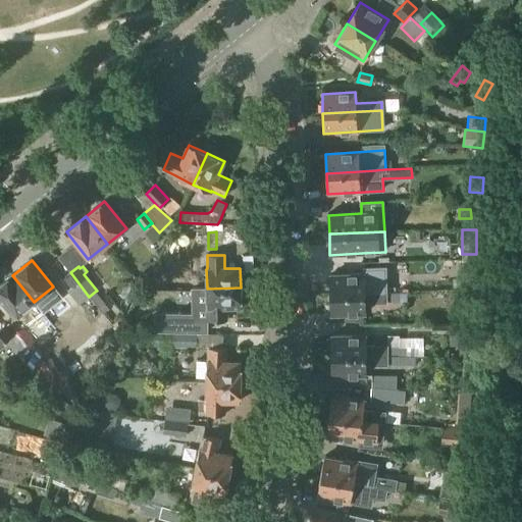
[(70,273),(62,279),(81,303),(89,297),(70,273)]
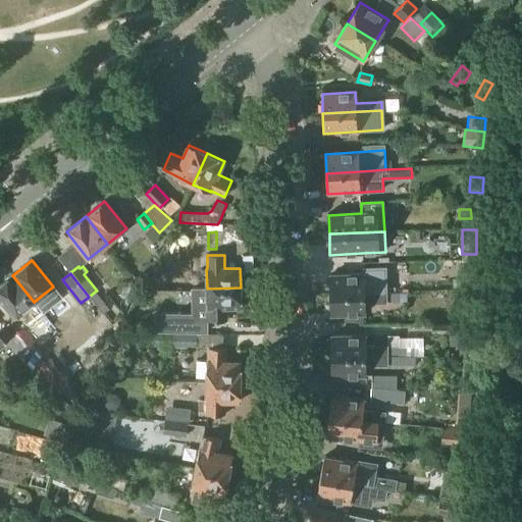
[(365,285),(365,274),(330,275),(330,296),(389,295),(388,285),(365,285)]
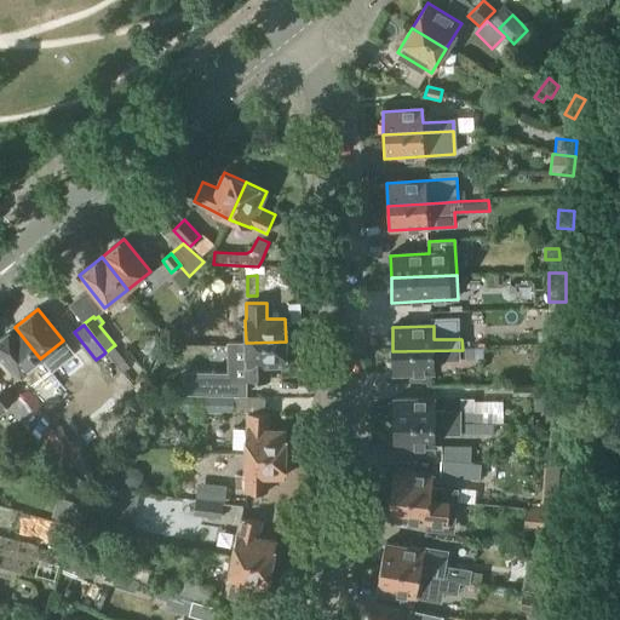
[(50,371),(40,359),(15,327),(0,338),(0,354),(18,377),(28,389),(50,371)]
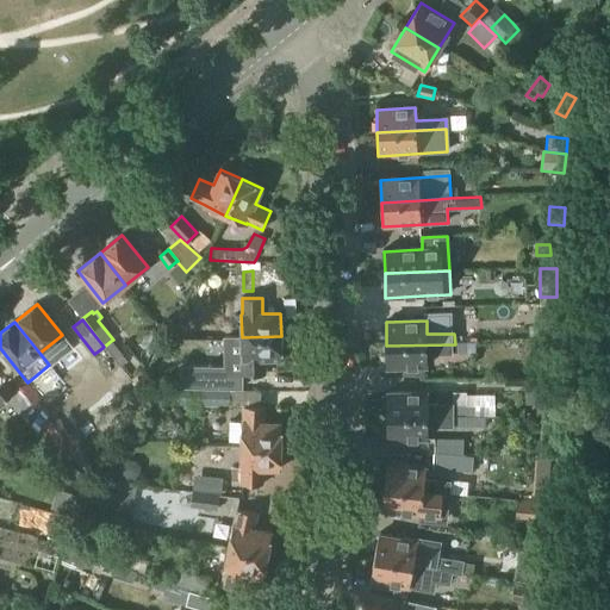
[(265,375),(265,360),(281,359),(281,336),(242,337),(242,360),(243,360),(243,375),(265,375)]
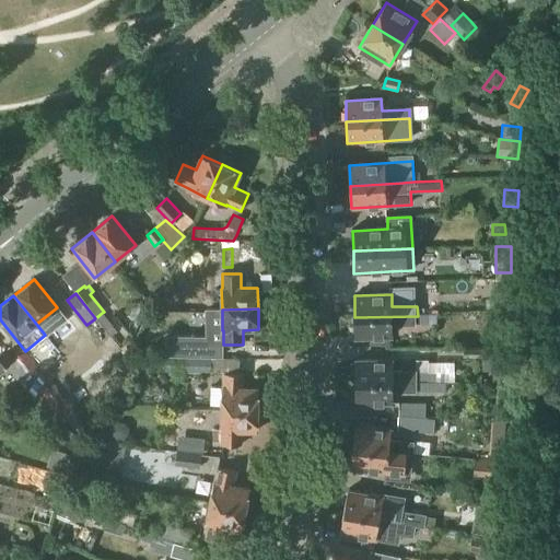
[(418,316),(354,317),(356,338),(392,337),(392,325),(418,326),(418,316)]
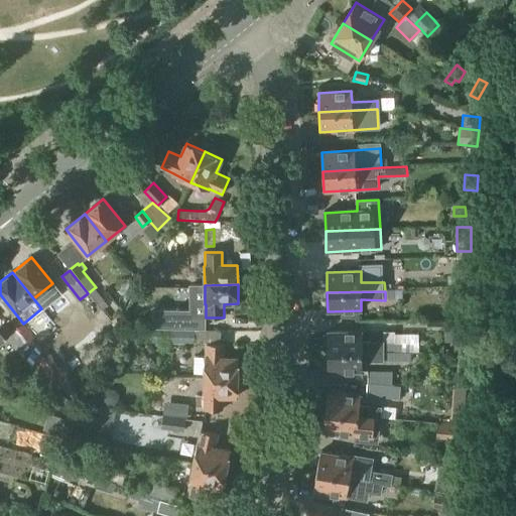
[(454,342),(454,355),(459,356),(468,356),(469,323),(444,321),(444,342),(454,342)]
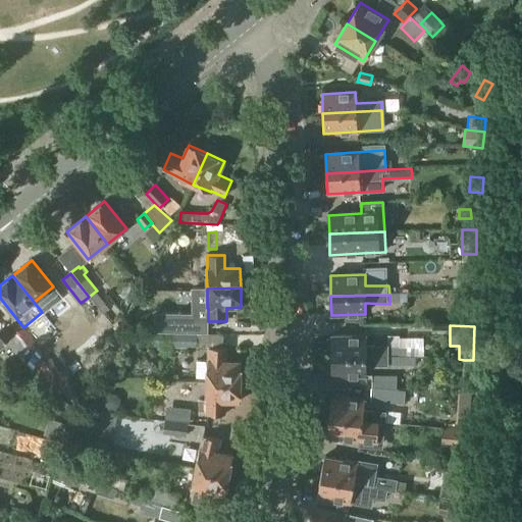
[(0,346),(12,336),(4,326),(0,329),(0,346)]
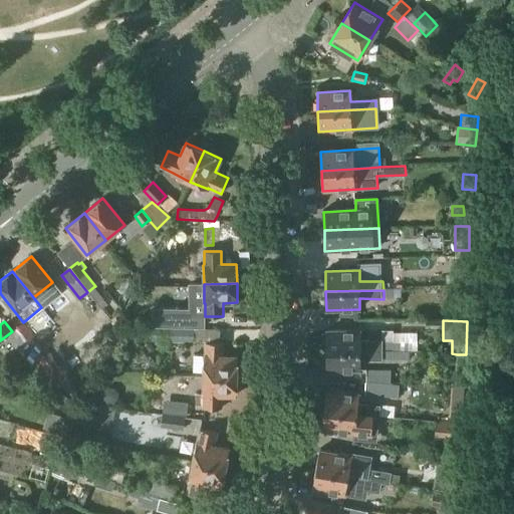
[(194,329),(169,327),(152,327),(152,342),(193,343),(194,329)]
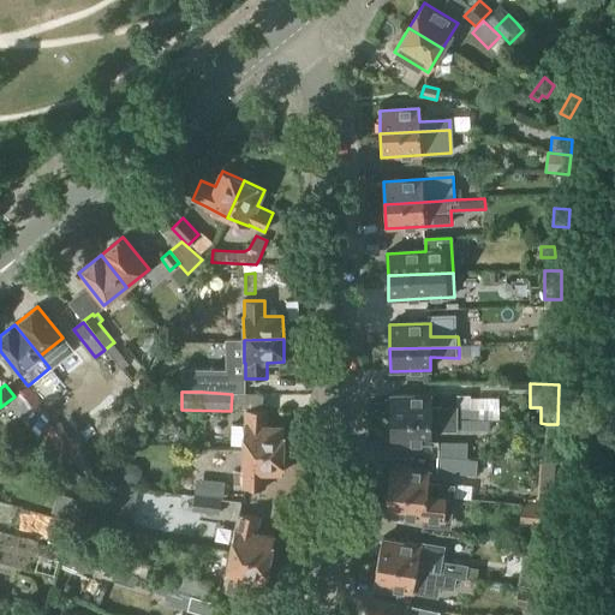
[(430,410),(431,396),(392,395),(392,418),(489,421),(489,410),(460,408),(430,410)]
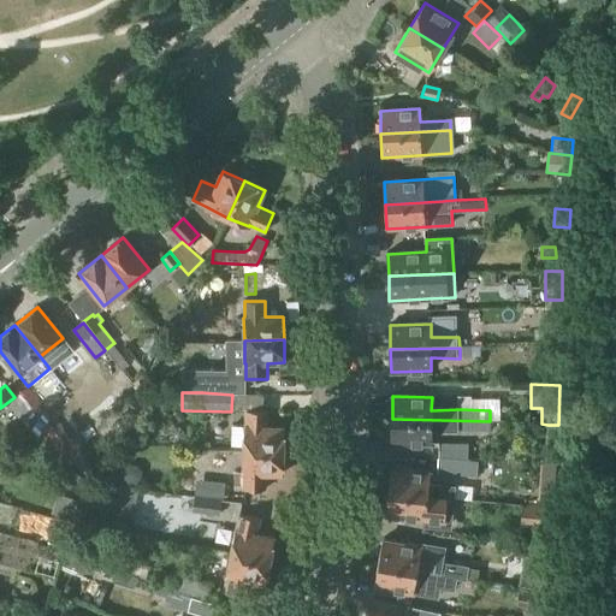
[(111,436),(122,418),(116,410),(100,422),(111,436)]
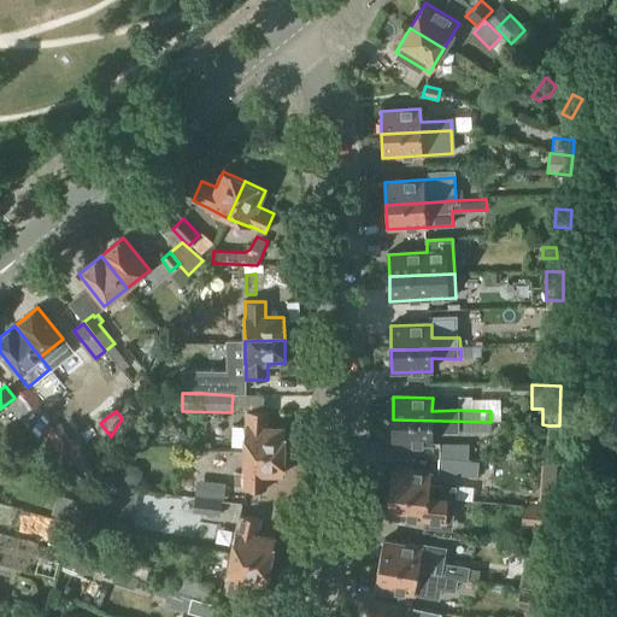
[(268,427),(268,411),(247,411),(246,427),(231,427),(231,447),(245,447),(245,450),(285,451),(285,428),(269,428),(268,427)]
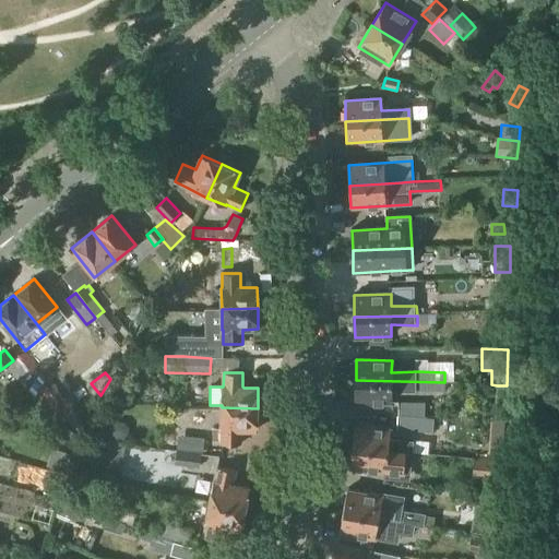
[(444,391),(444,382),(356,380),(355,402),(391,403),(391,391),(444,391)]
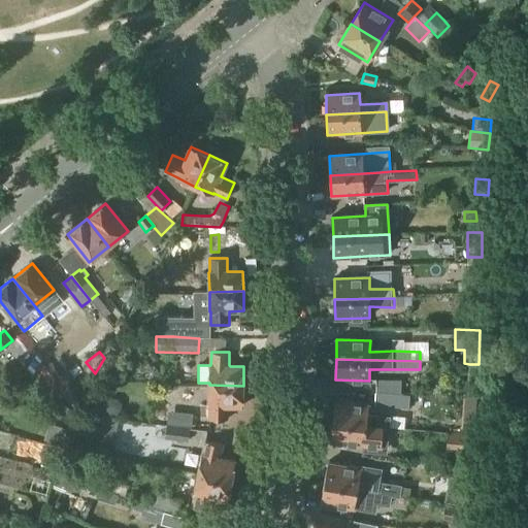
[(158,375),(158,370),(154,367),(150,367),(145,370),(145,375),(149,378),(154,378),(158,375)]
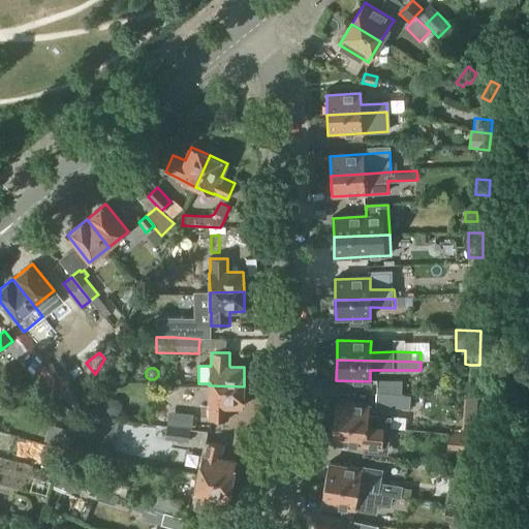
[(376,395),(400,396),(401,382),(376,381),(376,395)]
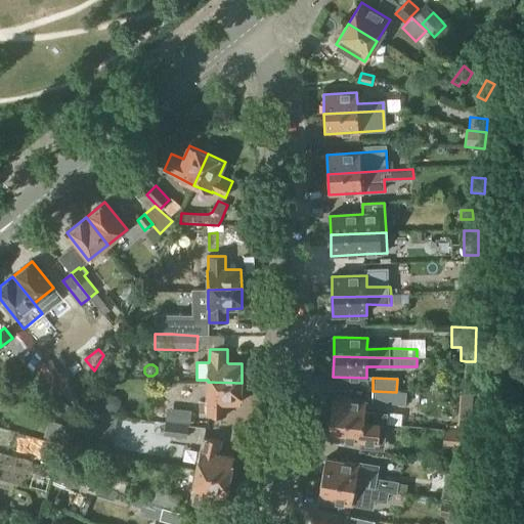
[(198,412),(199,415),(208,415),(208,416),(226,416),(226,403),(242,403),(242,383),(208,382),(207,402),(198,402),(198,412)]
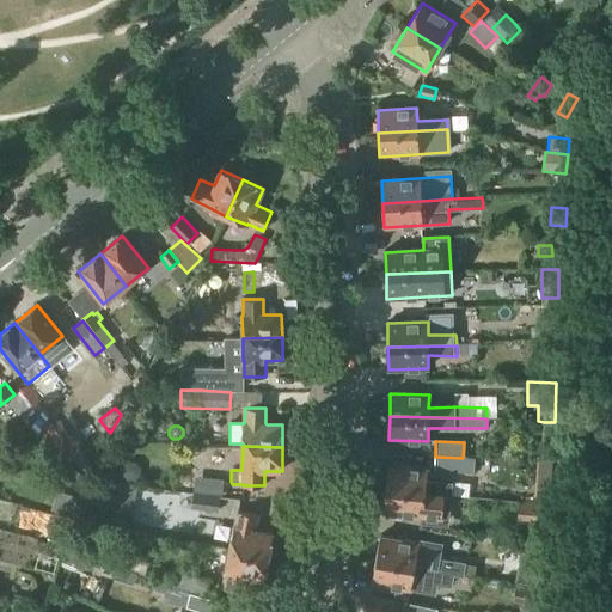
[(473,459),(463,458),(435,457),(434,471),(473,473),(473,459)]
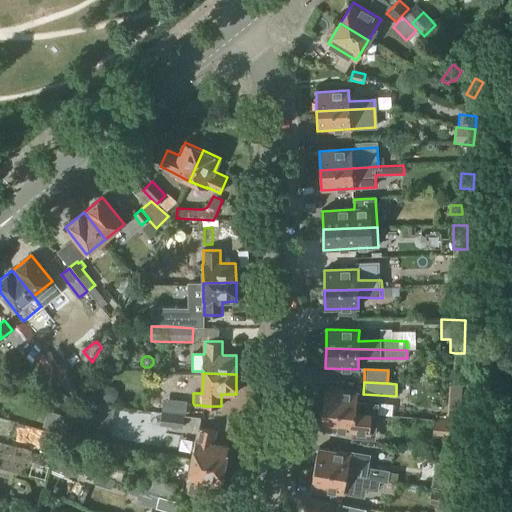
[(463,385),(450,385),(448,419),(461,420),(463,385)]
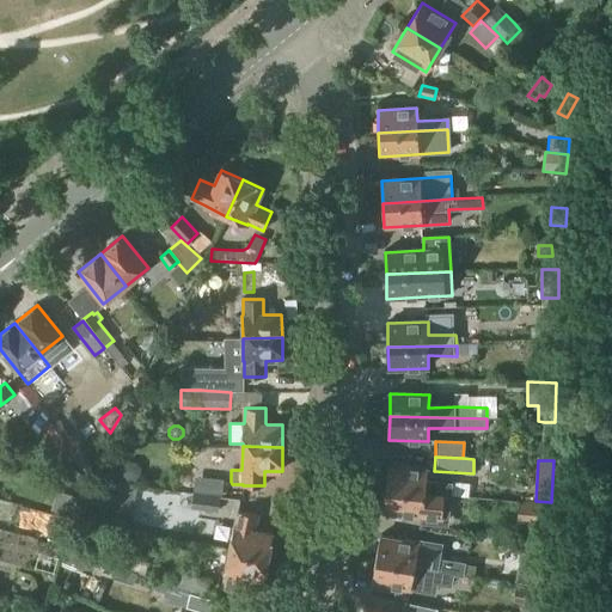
[(389,465),(386,489),(440,494),(444,495),(448,495),(450,484),(426,482),(427,469),(389,465)]
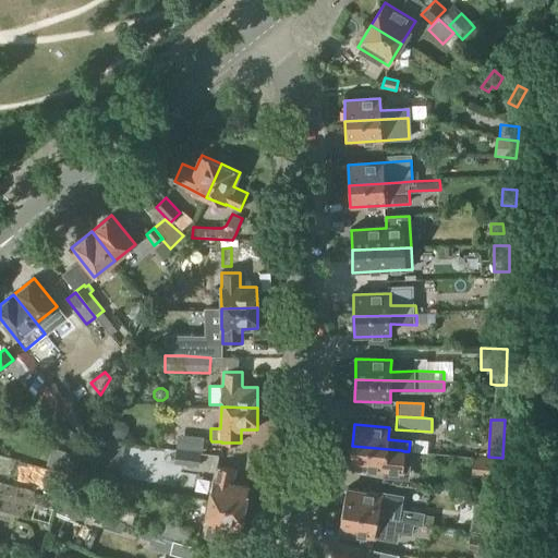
[(176,448),(202,451),(204,436),(178,433),(176,448)]
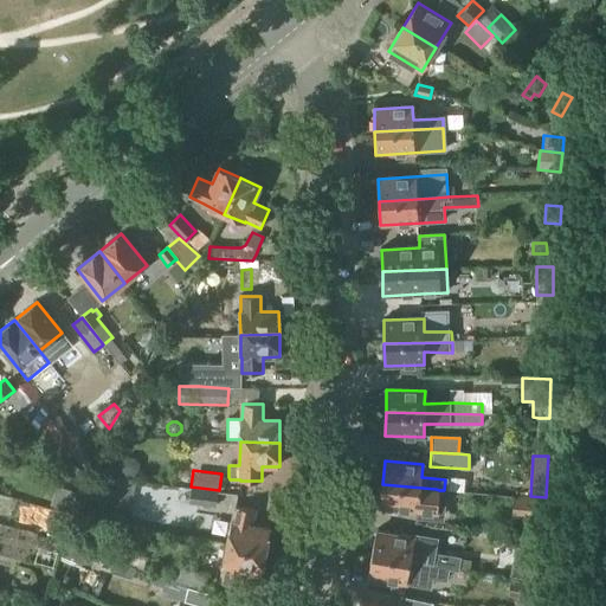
[(434,521),(439,490),(436,489),(382,484),(379,507),(416,511),(416,519),(434,521)]
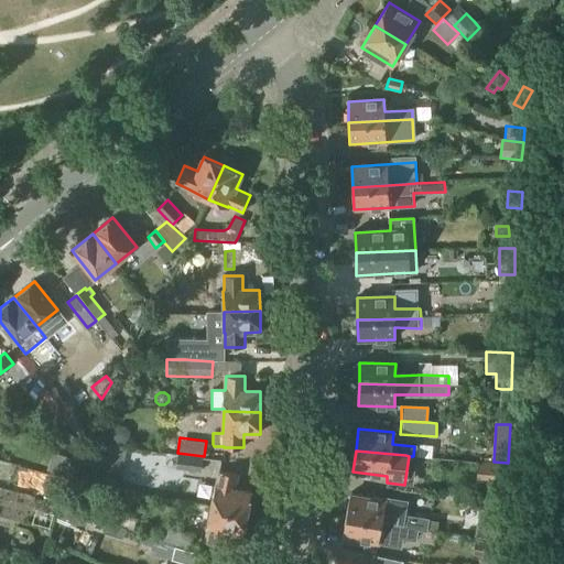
[(64,476),(71,458),(60,455),(53,453),(46,470),(53,473),(64,476)]
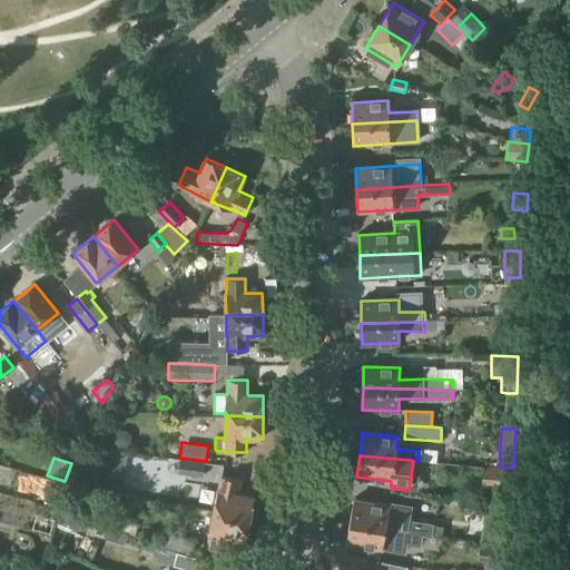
[(203,478),(205,463),(179,460),(177,473),(203,478)]
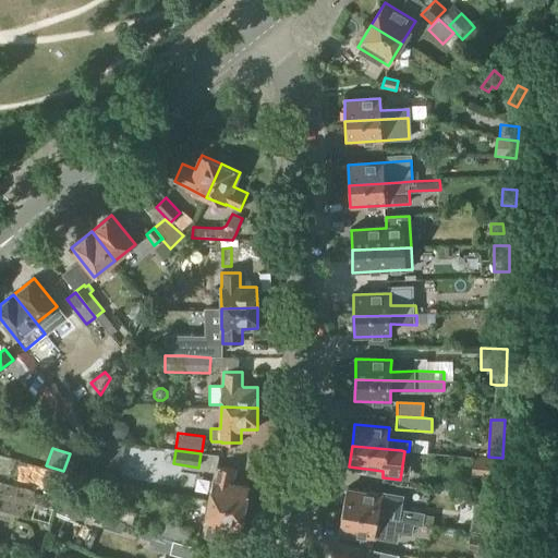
[(499,476),(500,459),(474,457),(472,474),(499,476)]
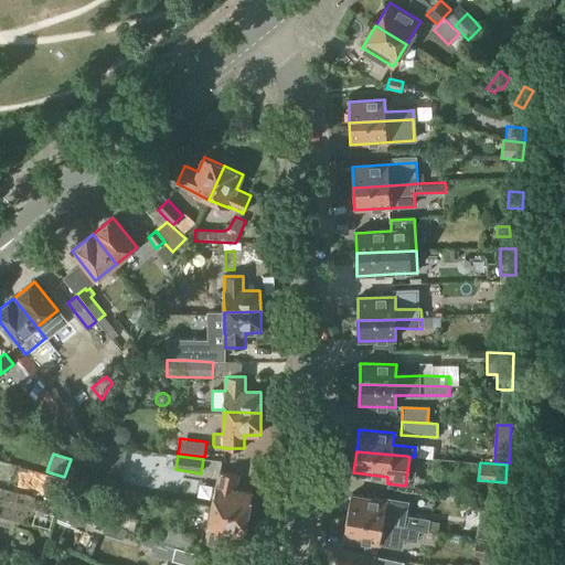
[(236,490),(238,476),(220,472),(217,487),(216,486),(212,507),(247,513),(252,493),(236,490)]
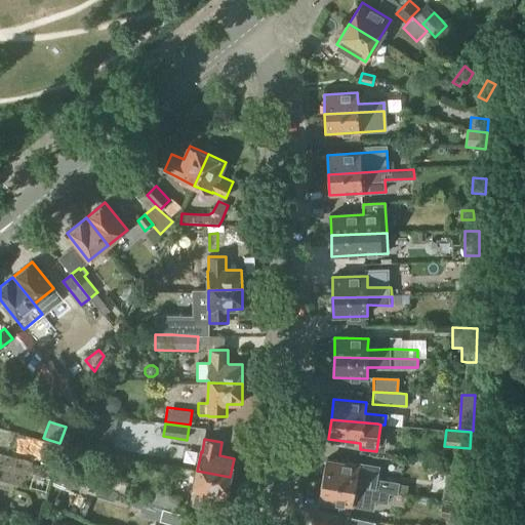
[(357,466),(325,459),(322,480),(374,489),(376,489),(375,490),(379,491),(388,492),(396,494),(398,483),(375,480),(378,466),(357,462),(357,466)]
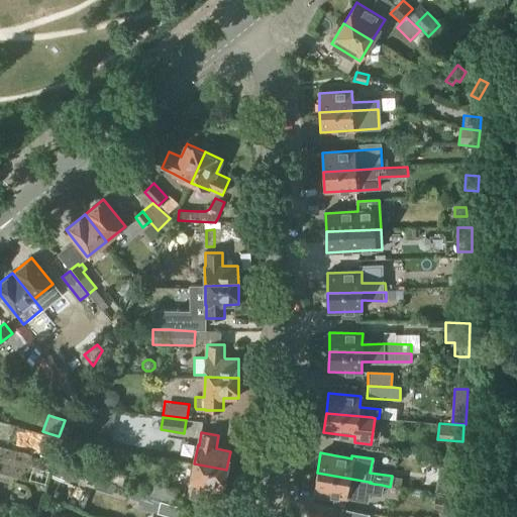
[(223,490),(226,470),(194,463),(190,483),(191,484),(188,497),(206,500),(208,487),(223,490)]
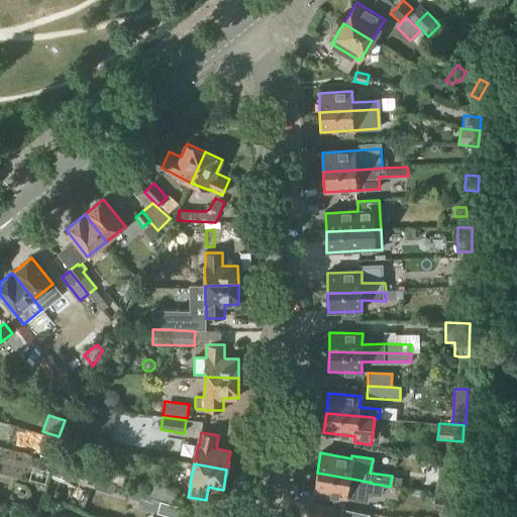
[(62,483),(67,469),(55,464),(50,479),(62,483)]
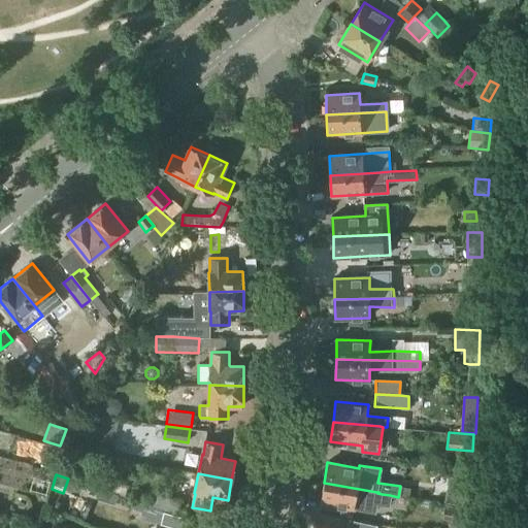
[(448,502),(465,504),(469,479),(453,475),(448,502)]
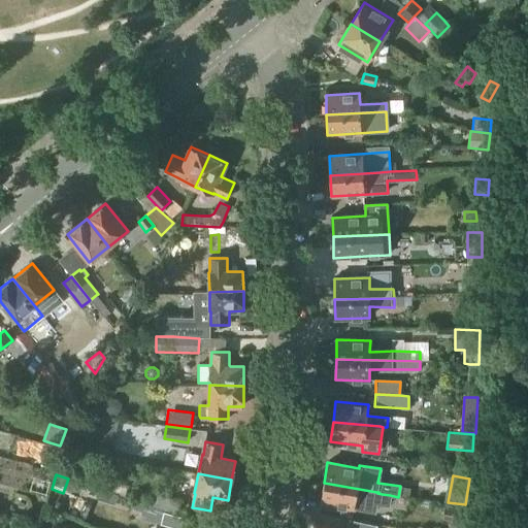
[(376,492),(324,483),(320,502),(374,512),(376,503),(388,505),(390,495),(382,494),(377,493),(378,492),(376,492)]
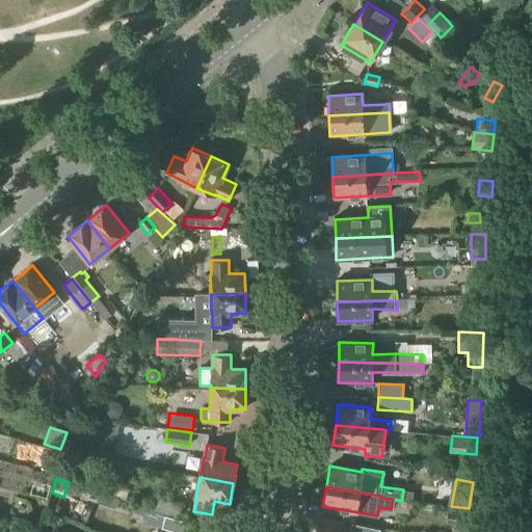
[(182,505),(157,498),(154,511),(178,517),(182,505)]
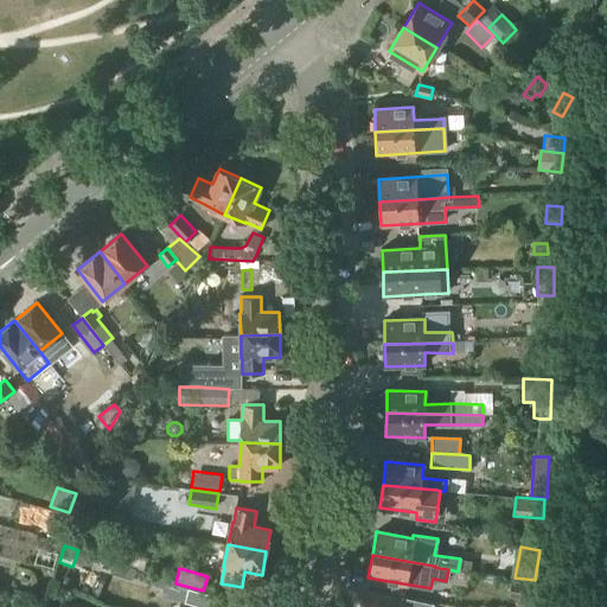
[(200,606),(205,592),(166,581),(163,598),(197,606),(200,606)]
